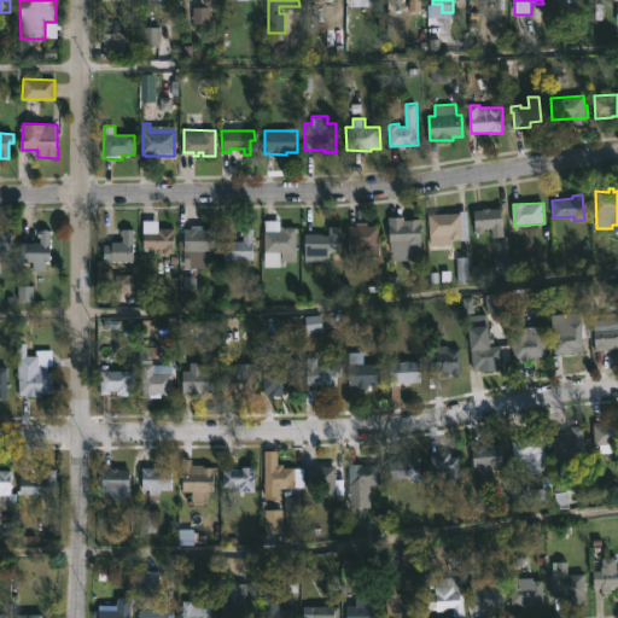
[(491,208),(491,209),(505,210),(505,237),(493,238),(493,229),(485,229),(485,232),(476,232),(474,210),(491,208)]
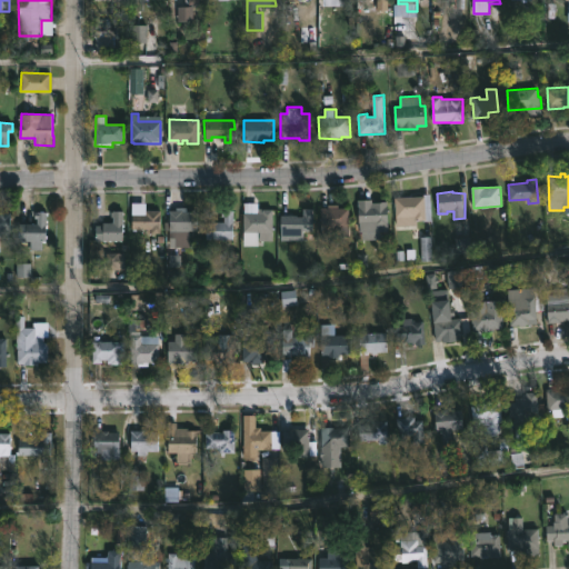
[(431,193),(432,221),(418,220),(418,225),(397,226),(397,198),(425,196),(425,195),(431,193)]
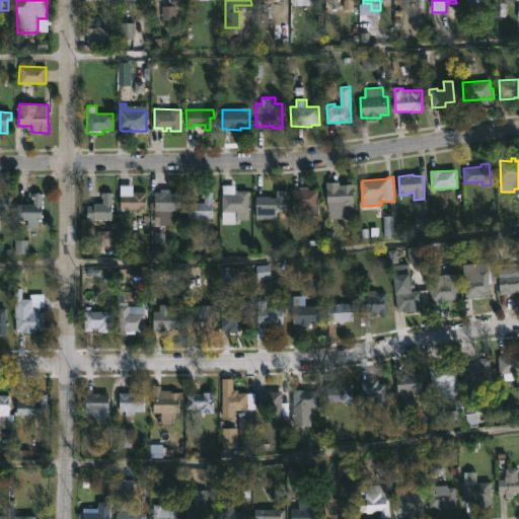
[(340,181),(340,184),(354,183),(355,211),(347,211),(347,219),(337,219),(337,212),(328,212),(327,182),(340,181)]
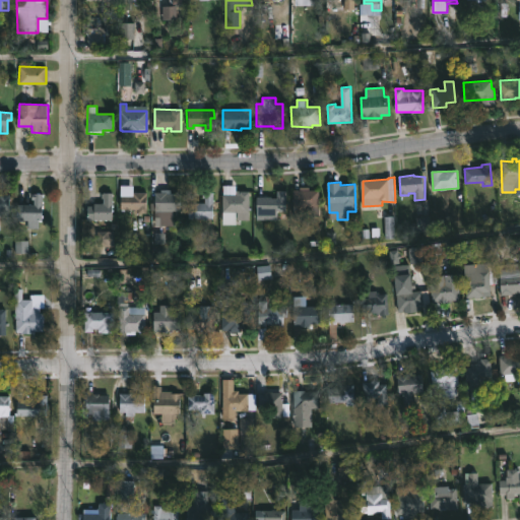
[(232,186),(232,195),(236,195),(236,191),(250,192),(249,220),(238,219),(238,212),(235,212),(235,222),(224,222),(225,212),(222,212),(223,185),(232,186)]
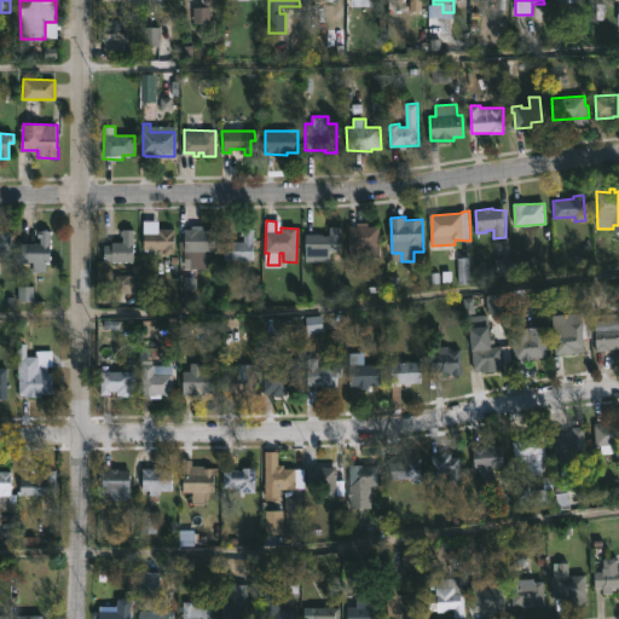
[(369,223),(369,226),(379,226),(380,258),(350,258),(350,226),(357,225),(357,223),(369,223)]
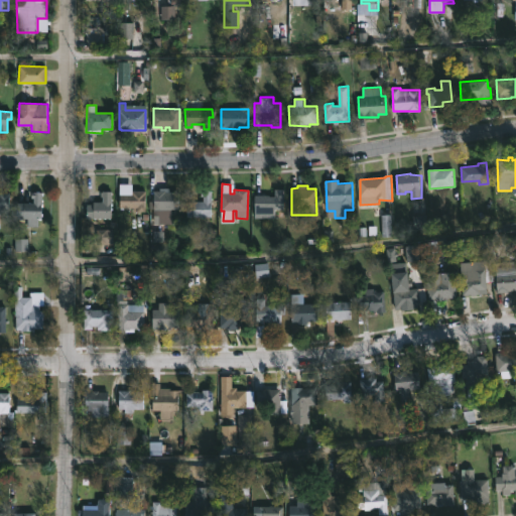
[(169,188),(169,191),(178,192),(178,210),(171,209),(171,225),(159,224),(159,216),(153,216),(154,190),(159,190),(159,188),(169,188)]
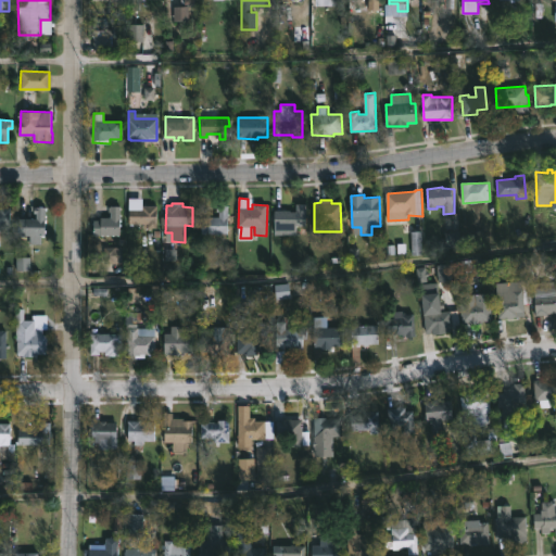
[(306,204),(305,226),(295,225),(295,235),(275,235),(275,210),(297,212),(297,203),(306,204)]
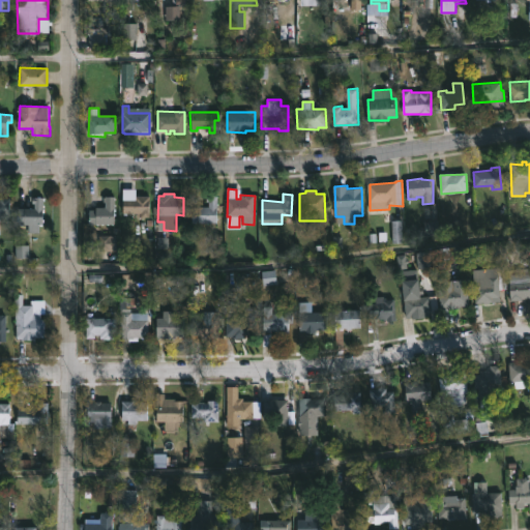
[(149,196),(149,217),(141,217),(141,213),(122,213),(122,199),(135,199),(135,197),(149,196)]
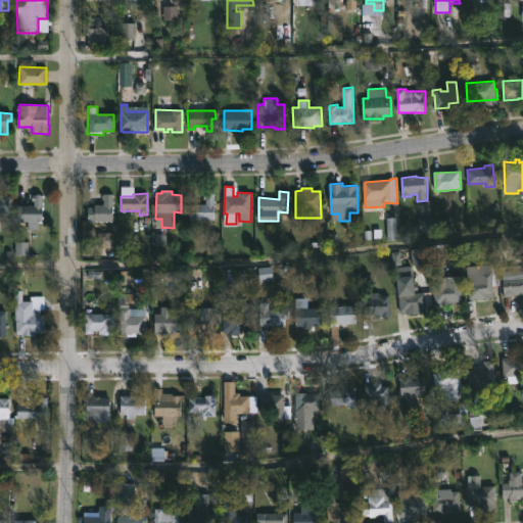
[(215,193),(215,220),(189,220),(190,206),(196,206),(196,204),(206,204),(206,199),(203,199),(203,193),(215,193)]
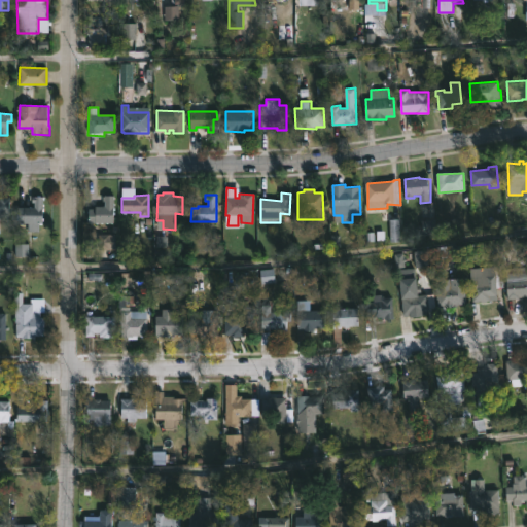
[(43,197),(42,223),(39,223),(39,232),(28,231),(29,223),(18,223),(19,207),(35,208),(35,203),(32,203),(32,196),(43,197)]
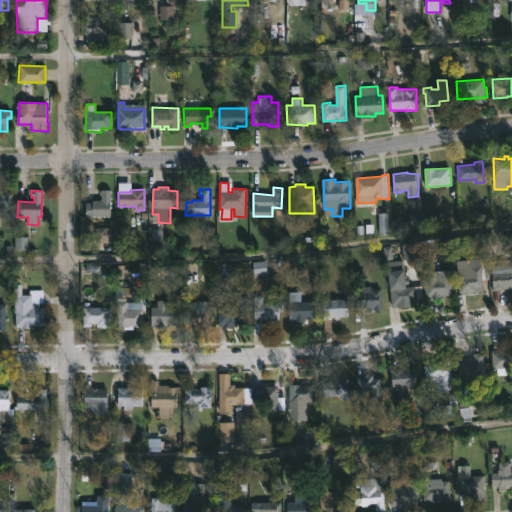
[(111,190),(111,217),(85,217),(85,203),(91,203),(91,200),(101,200),(100,190),(111,190)]
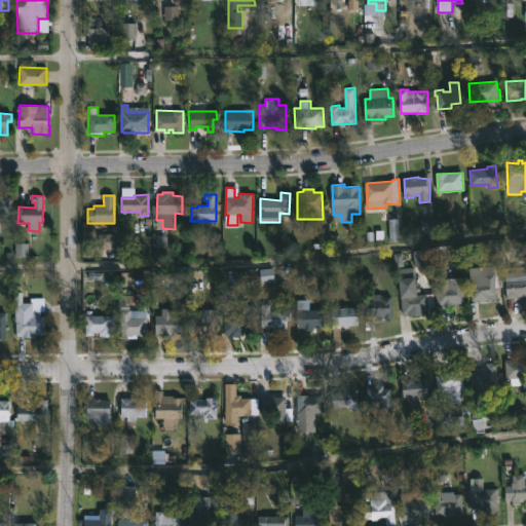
[(0,218),(0,228),(1,228),(1,233),(0,233),(0,196),(10,196),(9,218),(0,218)]
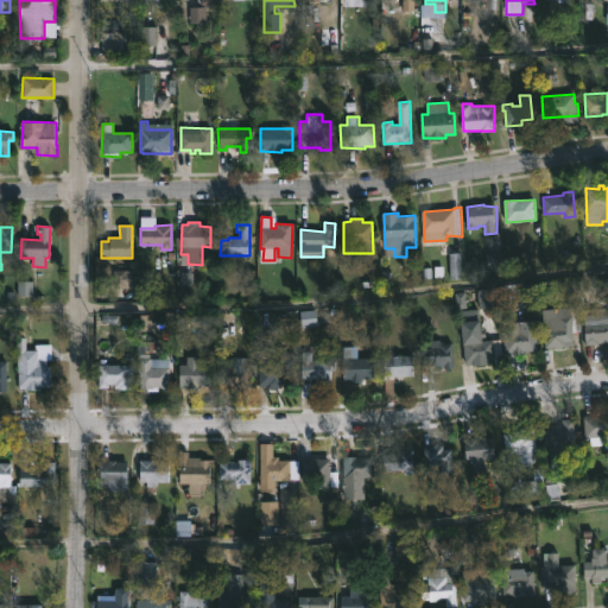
[(562,346),(562,348),(551,349),(551,347),(545,347),(543,310),(578,306),(581,331),(574,333),(575,346),(562,346)]
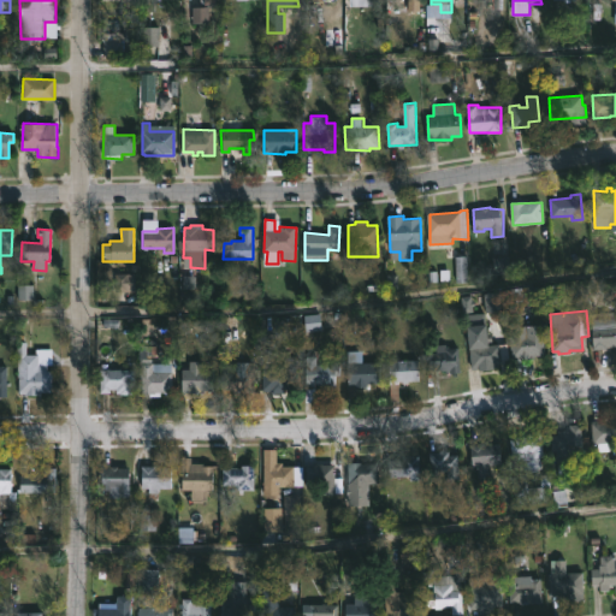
[(539,325),(540,335),(543,335),(545,355),(521,359),(522,372),(514,372),(513,359),(511,359),(509,327),(539,325)]
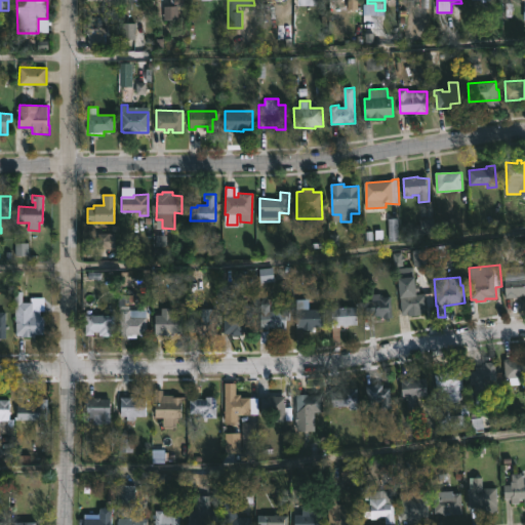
[(524,294),(509,297),(507,297),(506,278),(524,277),(524,294)]
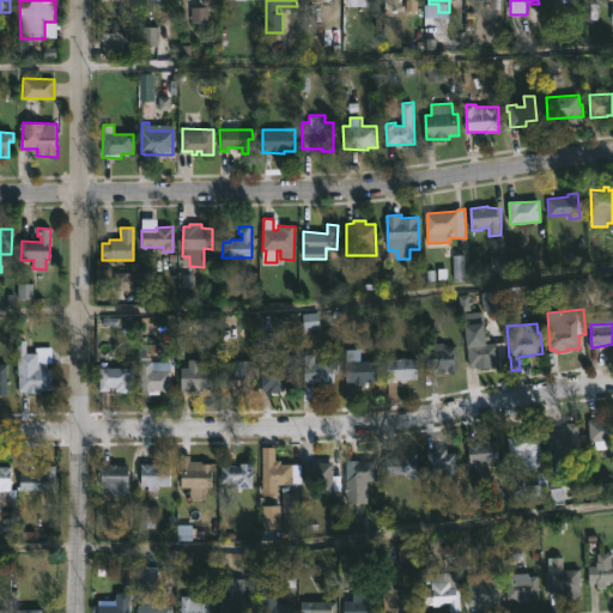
[(487,333),(490,333),(489,344),(505,341),(508,374),(499,375),(498,365),(471,368),(468,326),(487,325),(487,333)]
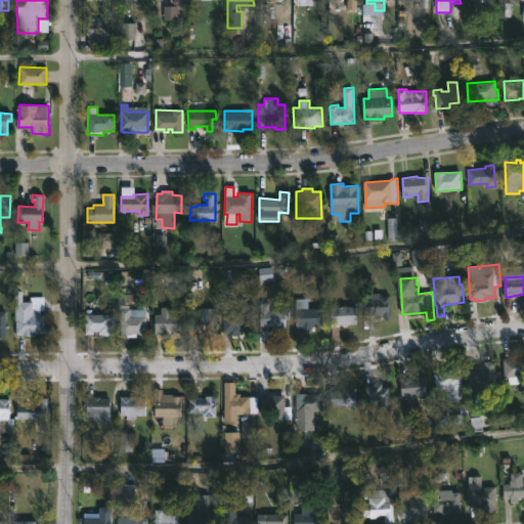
[(127,281),(128,294),(132,294),(133,302),(129,302),(130,316),(146,316),(146,334),(140,335),(140,334),(136,334),(136,337),(128,337),(128,348),(121,347),(119,281),(127,281)]
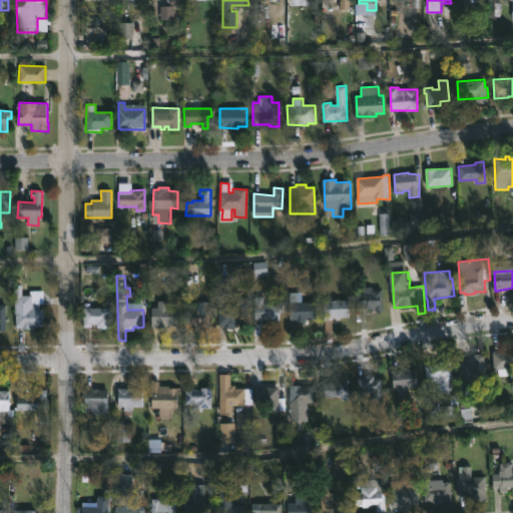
[(372,287),(372,291),(382,290),(383,311),(359,309),(358,294),(364,294),(364,288),(372,287)]
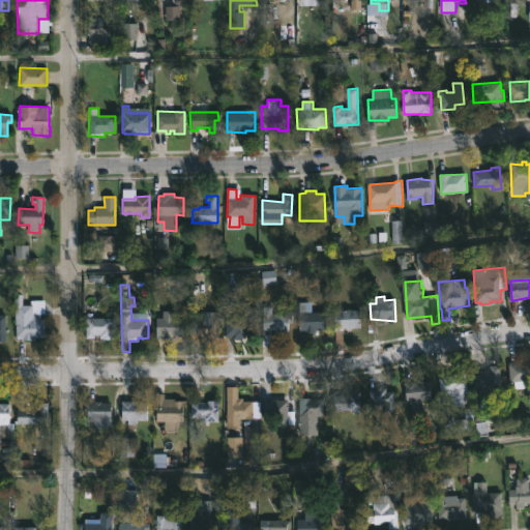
[(312,302),(312,312),(326,312),(326,330),(316,330),(316,332),(306,332),(306,347),(299,347),(299,302),(312,302)]
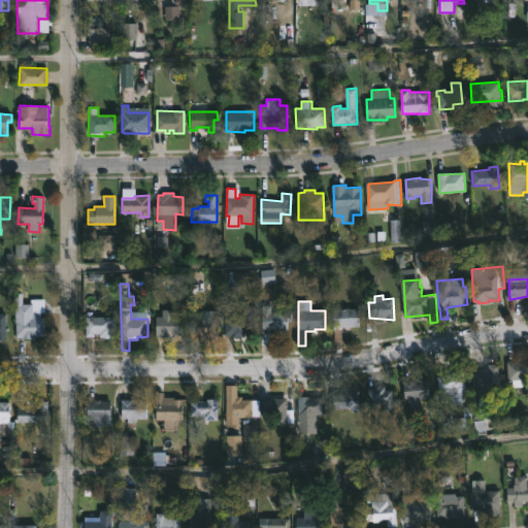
[(270,306),(269,314),(290,314),(290,322),(287,322),(287,334),(274,333),(274,330),(270,330),(270,332),(262,332),(261,305),(270,306)]
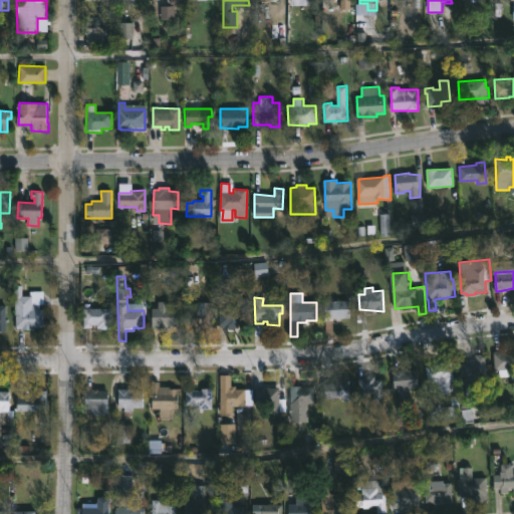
[(234,298),(234,299),(247,299),(247,327),(227,328),(227,325),(219,325),(219,310),(217,310),(218,298),(234,298)]
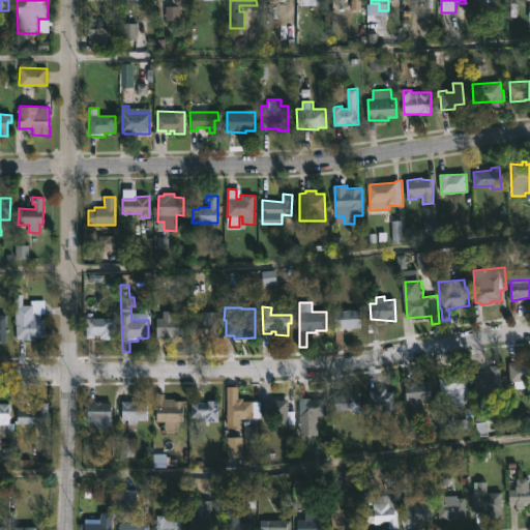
[(352,328),(352,329),(343,328),(344,346),(335,346),(334,311),(360,311),(360,328),(352,328)]
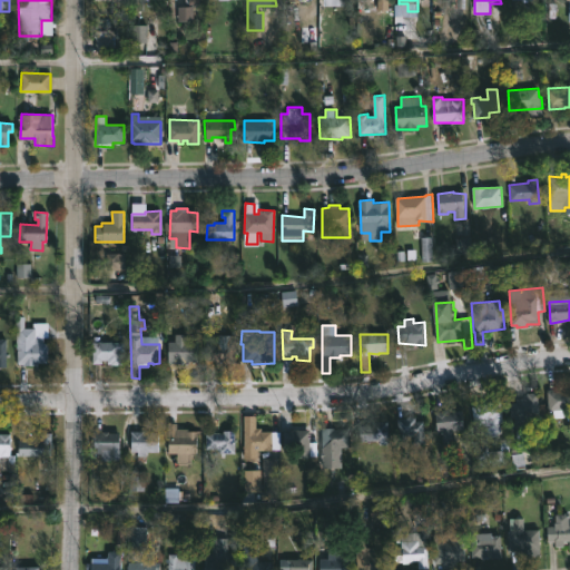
[(186,335),(186,343),(196,343),(196,362),(187,362),(187,364),(167,363),(167,341),(175,341),(175,335),(186,335)]
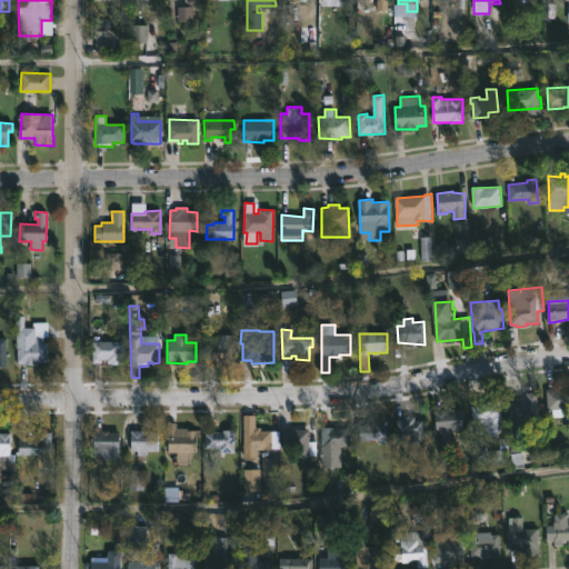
[(233,335),(233,362),(205,361),(206,343),(208,343),(208,338),(219,339),(219,335),(233,335)]
